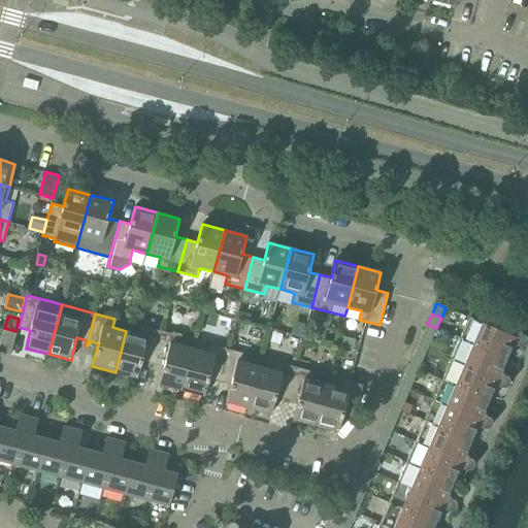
[(469,317),(460,338),(506,358),(513,344),(516,337),(469,317)]
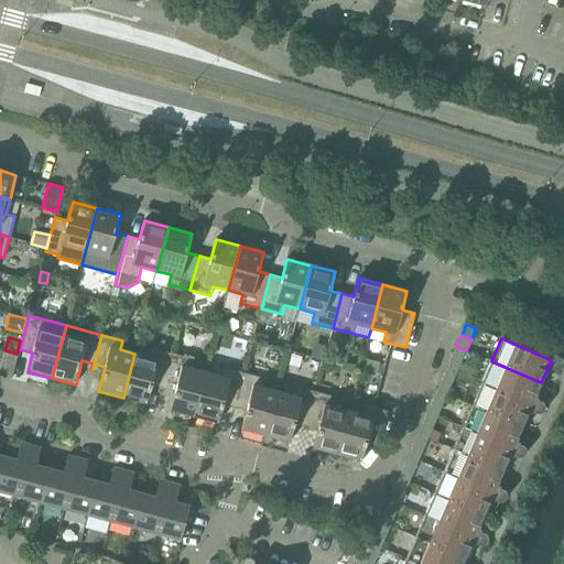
[(456,346),(452,357),(462,361),(466,350),(456,346)]
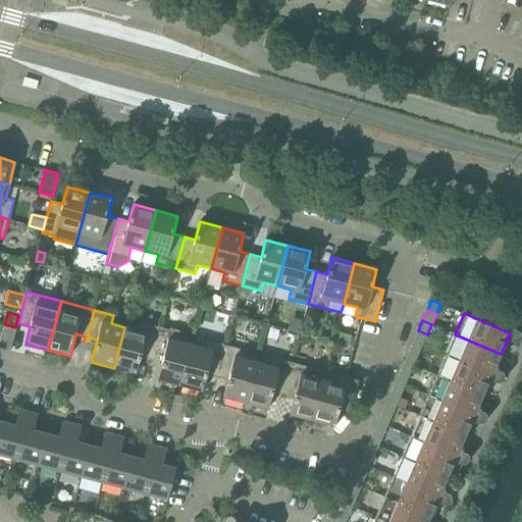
[(151,359),(152,359),(160,327),(141,322),(139,330),(124,327),(114,368),(136,374),(142,352),(152,354),(151,359)]
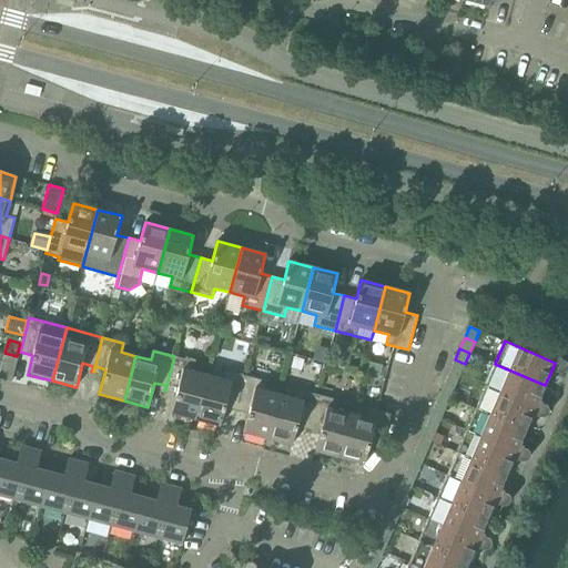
[(0,368),(0,377),(12,382),(18,357),(4,353),(0,368)]
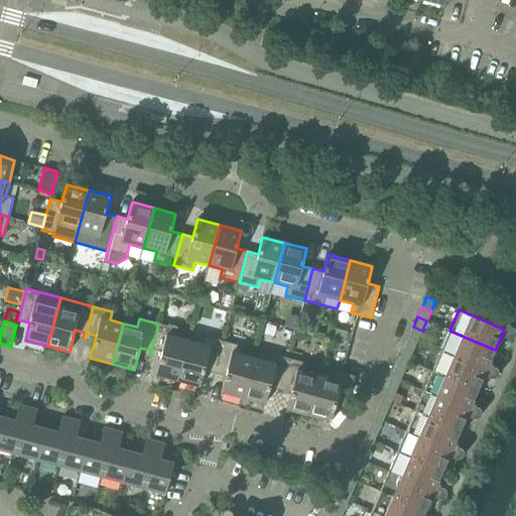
[(155,375),(178,381),(188,341),(175,337),(177,329),(158,324),(150,355),(151,356),(152,351),(161,353),(155,375)]
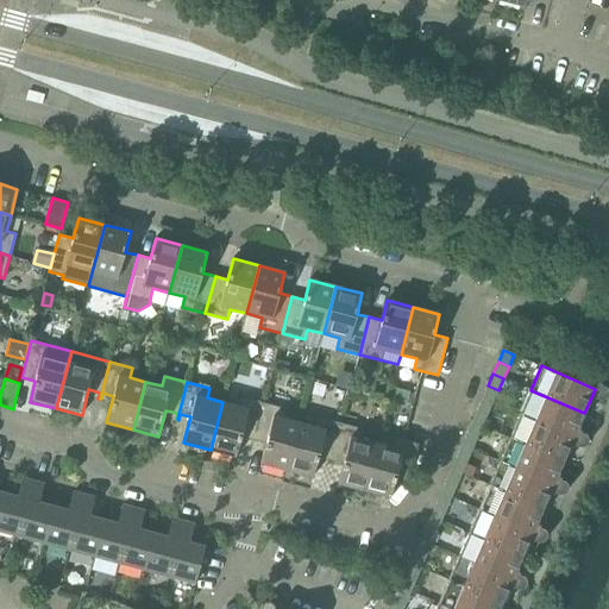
[(488,385),(483,397),(494,402),(498,390),(488,385)]
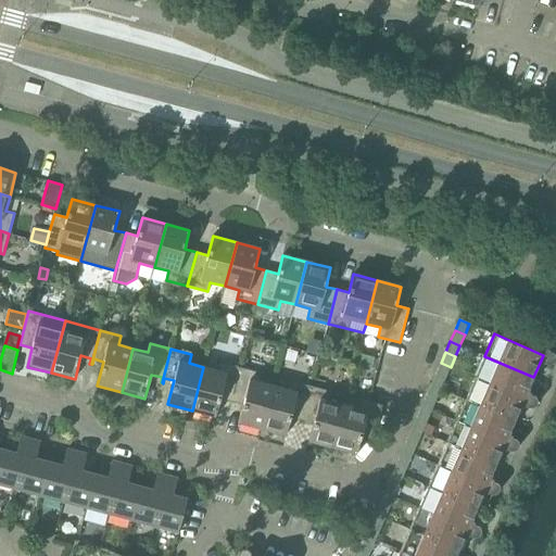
[(358,353),(355,364),(371,368),(375,357),(358,353)]
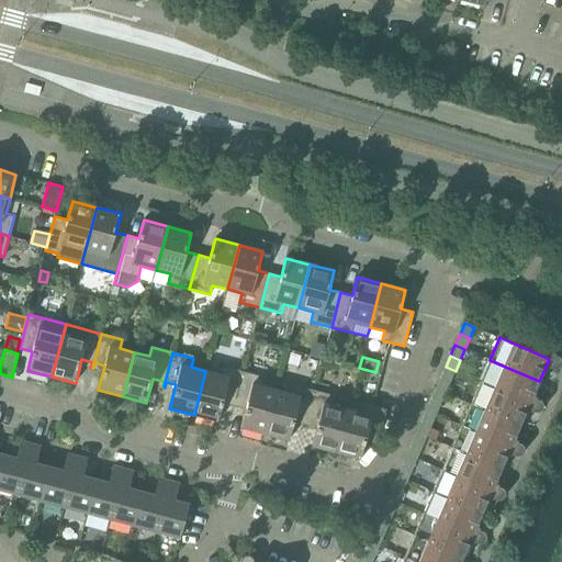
[(490,360),(471,404),(520,425),(539,381),(490,360)]
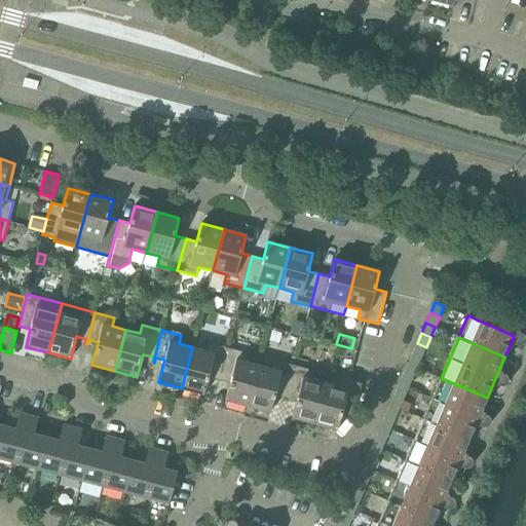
[(218,379),(220,380),(228,347),(209,342),(205,351),(192,347),(182,388),(203,395),(210,372),(220,375),(218,379)]
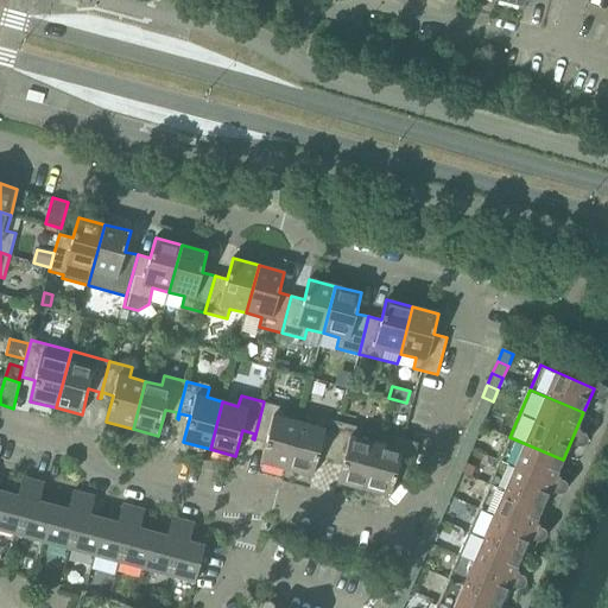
[(505,396),(500,404),(510,409),(513,399),(505,396)]
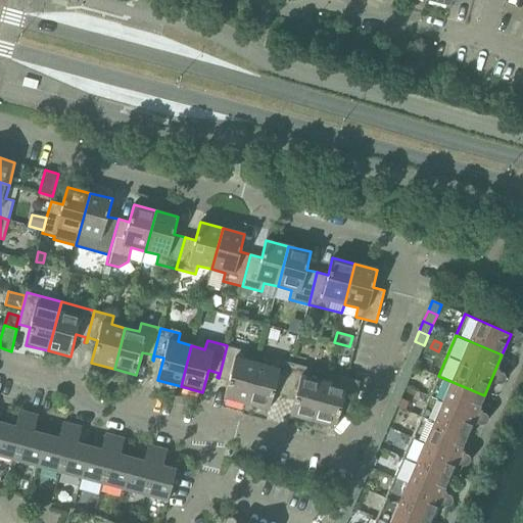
[(415,341),(410,351),(419,355),(424,345),(415,341)]
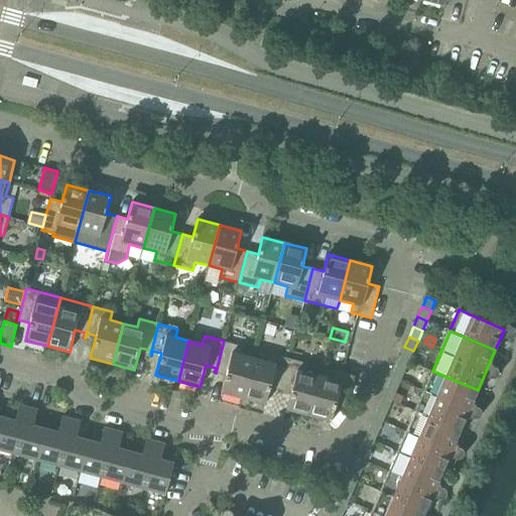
[(221,392),(243,398),(254,358),(240,355),(243,346),(224,341),(216,373),(218,368),(227,371),(221,392)]
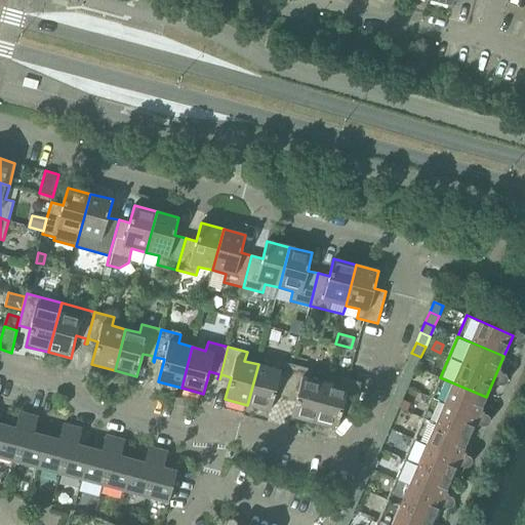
[(346,348),(344,356),(352,358),(354,350),(346,348)]
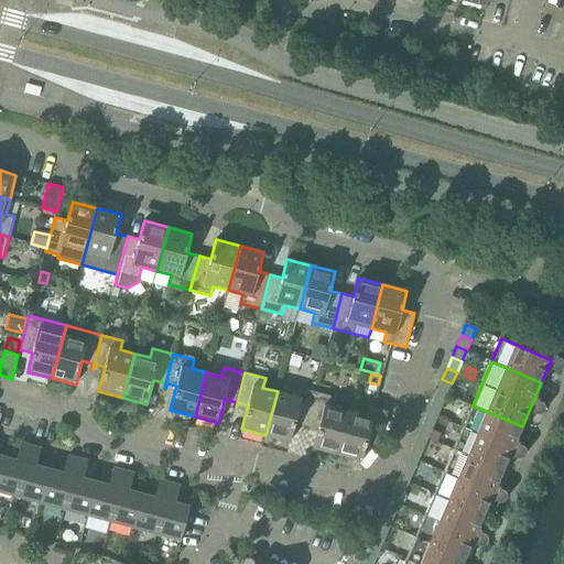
[(442,379),(437,390),(447,394),(452,383),(442,379)]
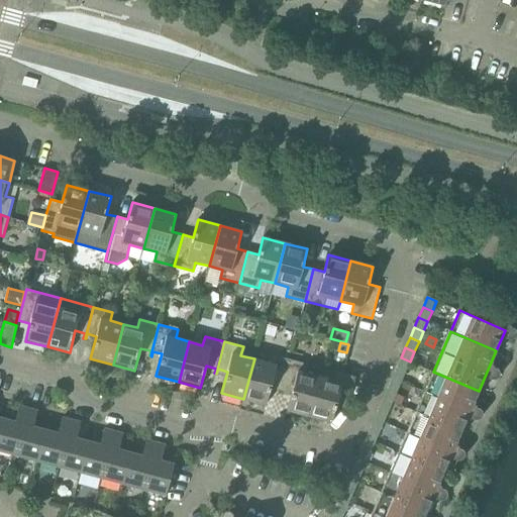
[(280,390),(281,391),(290,358),(271,353),(268,363),(254,358),(243,399),(266,405),(272,383),(281,386),(280,390)]
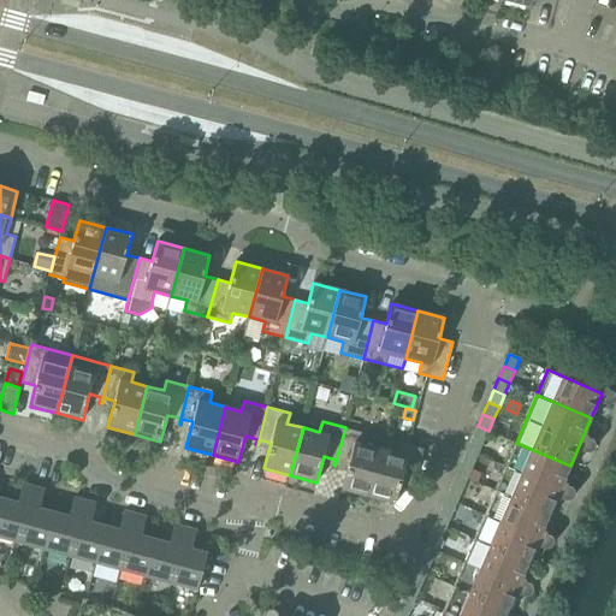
[(478,426),(473,438),(484,443),(489,431),(478,426)]
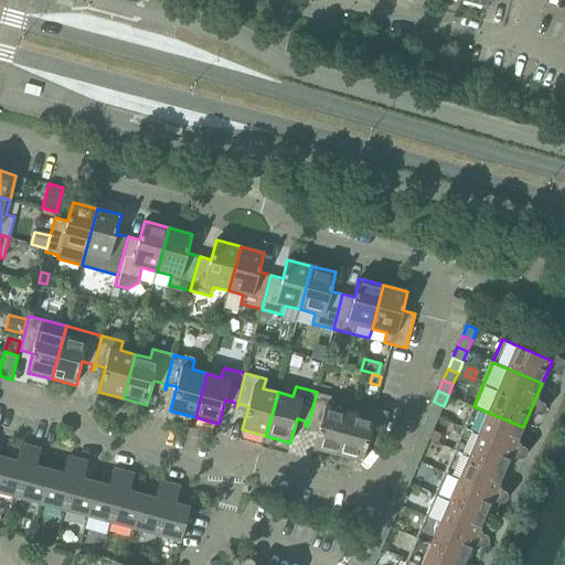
[(313,449),(338,456),(352,402),(317,392),(307,427),(308,427),(310,422),(320,425),(313,449)]
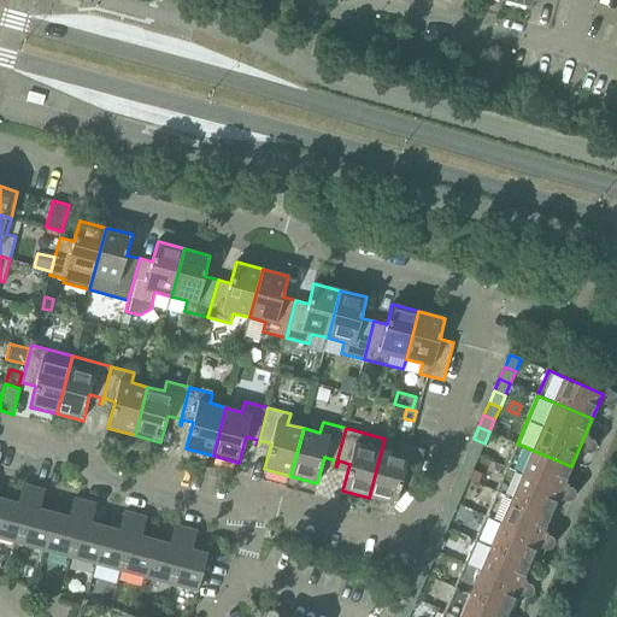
[(385,439),(369,498),(395,504),(401,483),(415,487),(424,450),(385,439)]
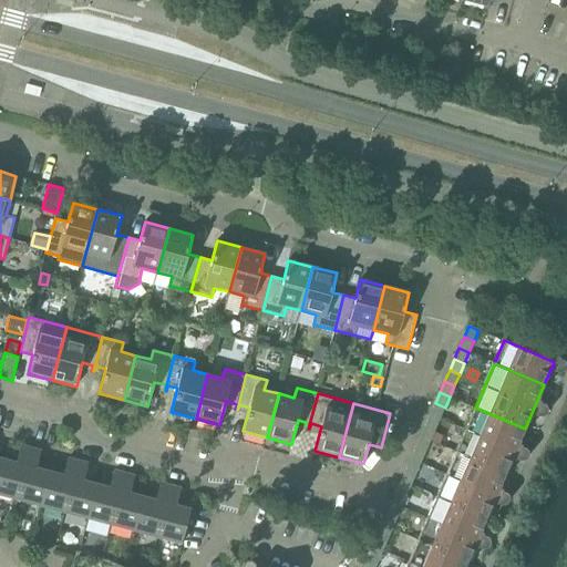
[(435,403),(431,414),(440,419),(445,408),(435,403)]
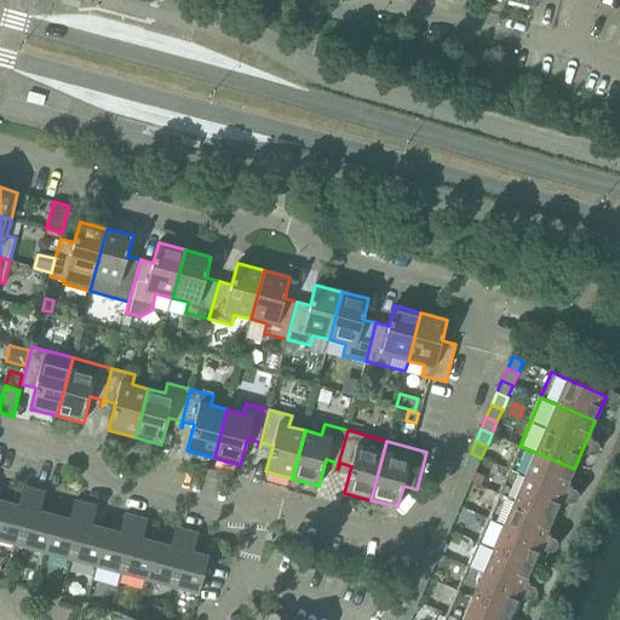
[(520,446),(499,493),(554,517),(574,469),(520,446)]
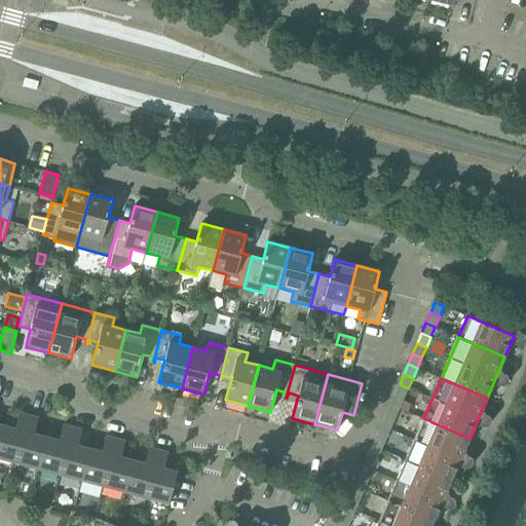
[(400,384),(395,395),(404,399),(408,388),(400,384)]
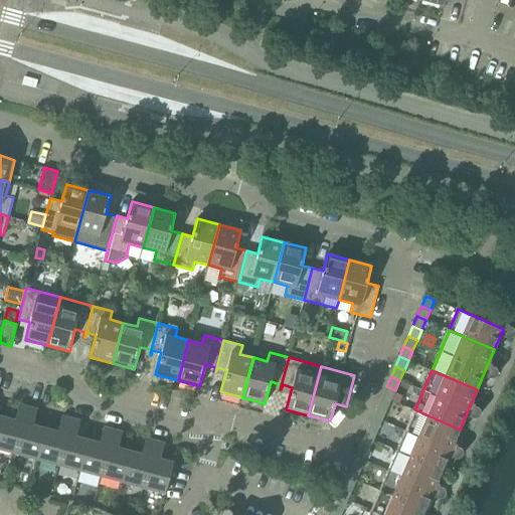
[(386,386),(382,396),(391,400),(395,390),(386,386)]
